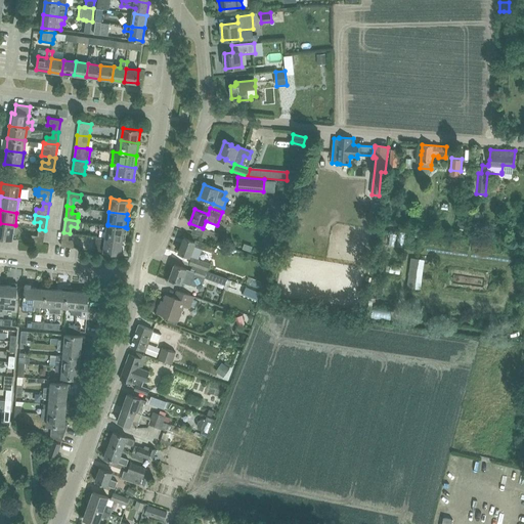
[(466,222),(457,221),(456,228),(465,229),(466,222)]
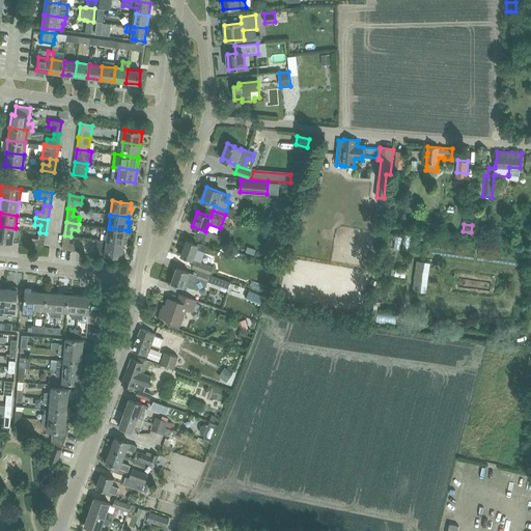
[(16,228),(0,226),(0,241),(14,243),(16,228)]
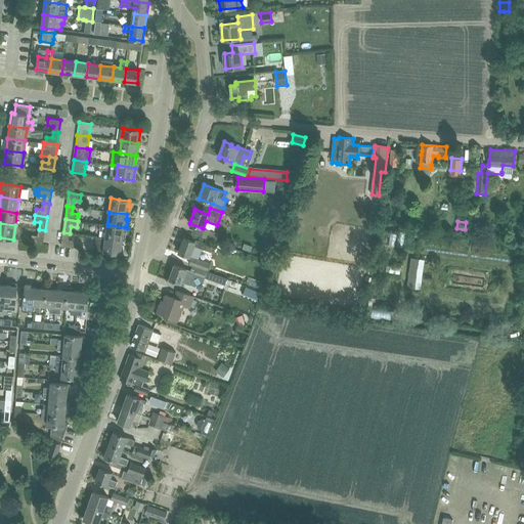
[(107,225),(107,224),(100,223),(99,230),(106,230),(105,238),(123,241),(125,241),(126,232),(124,232),(125,227),(107,225)]
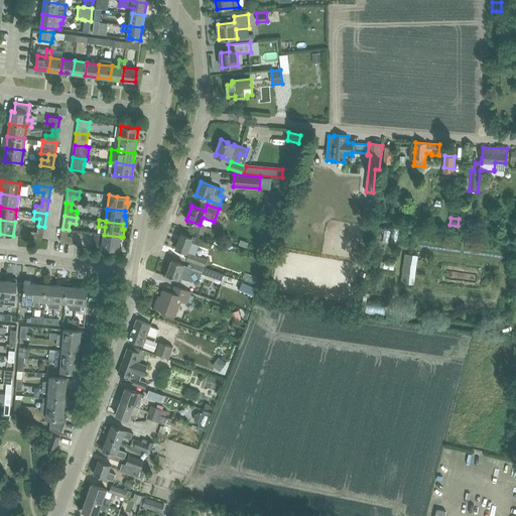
[(44,227),(38,226),(37,233),(31,232),(30,238),(42,240),(44,227)]
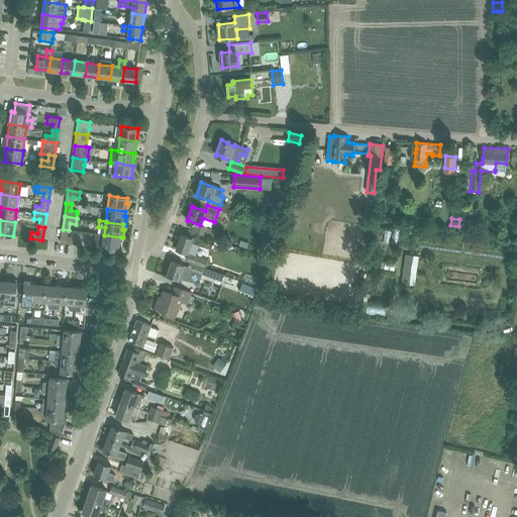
[(216,231),(202,226),(199,233),(213,238),(216,231)]
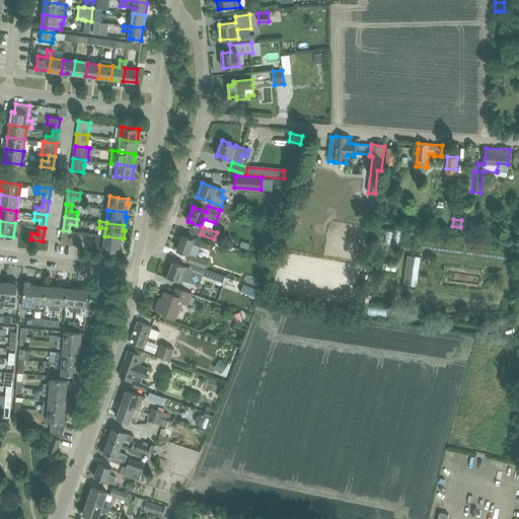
[(383,229),(383,243),(399,244),(399,230),(383,229)]
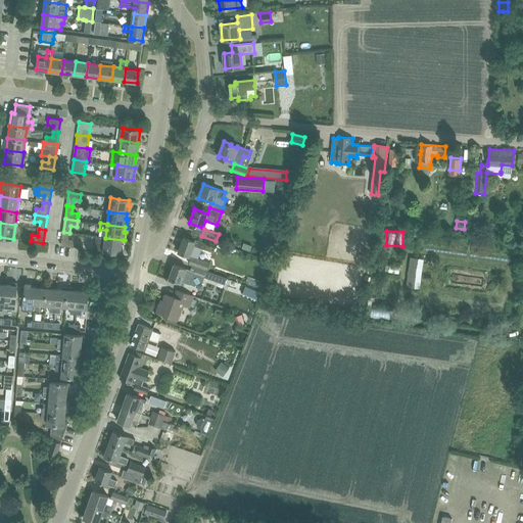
[(69,233),(63,232),(61,245),(74,247),(75,240),(68,240),(69,233)]
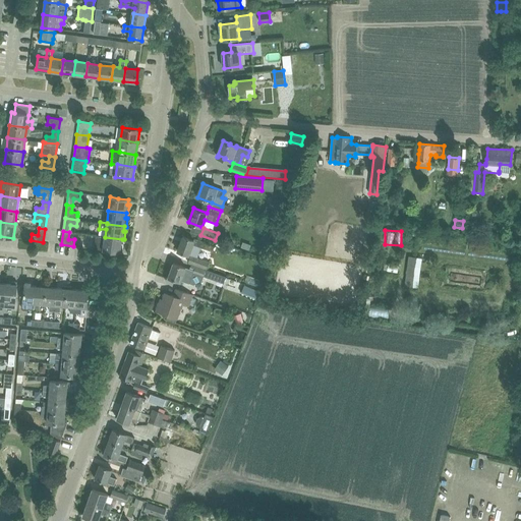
[(264,231),(261,240),(273,244),(276,235),(264,231)]
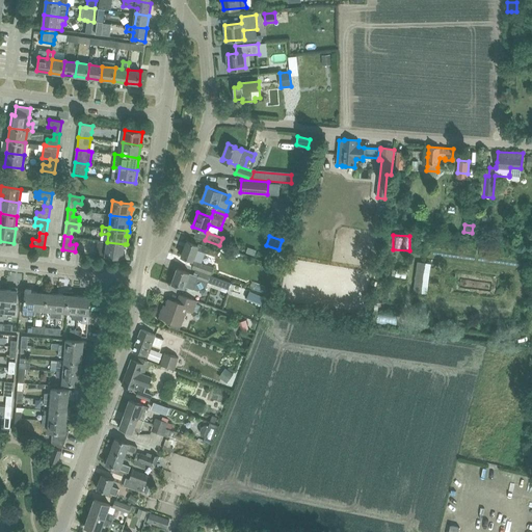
[(192,269),(194,270),(195,269),(210,274),(214,267),(202,263),(205,253),(217,257),(219,250),(198,243),(198,245),(187,241),(181,257),(196,262),(192,269)]
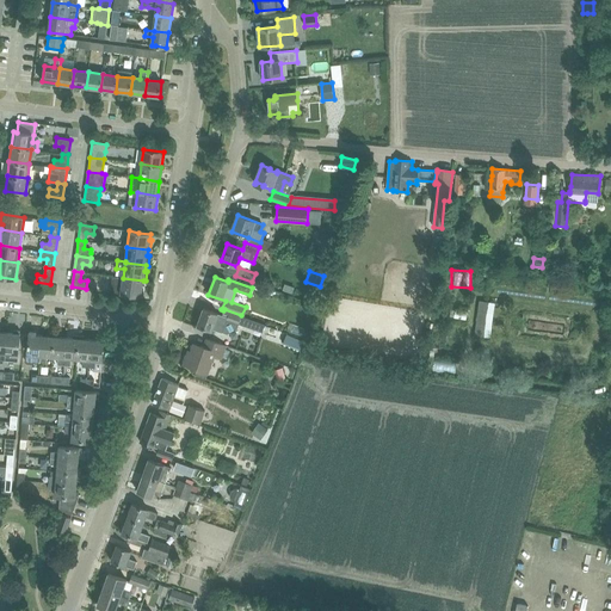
[(143,287),(143,281),(123,278),(121,294),(143,296),(144,287),(143,287)]
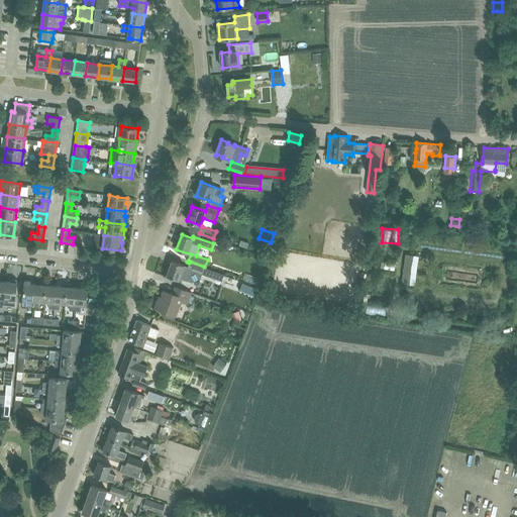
[(416,285),(417,254),(403,253),(402,284),(416,285)]
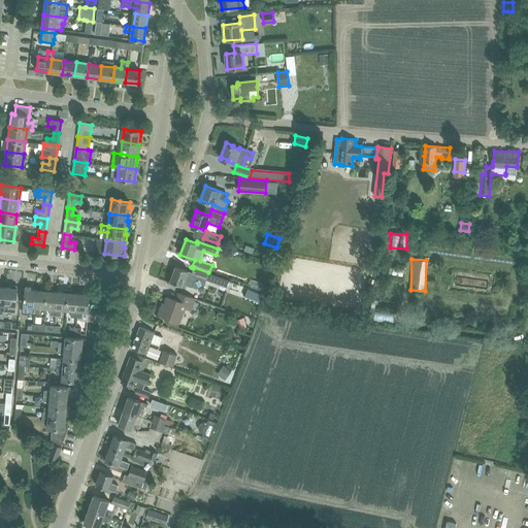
[(175,266),(170,281),(177,284),(176,285),(182,287),(183,286),(184,286),(184,285),(192,287),(196,288),(205,284),(206,279),(220,285),(222,277),(208,272),(194,267),(193,268),(194,268),(193,272),(186,270),(175,266)]
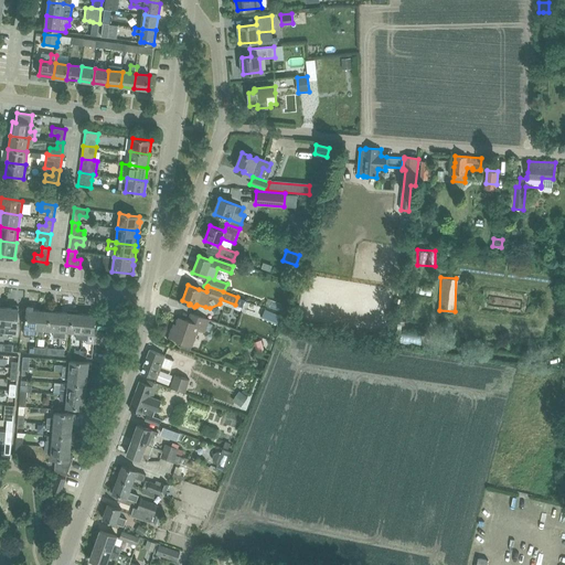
[(419,285),(418,294),(430,295),(432,286),(419,285)]
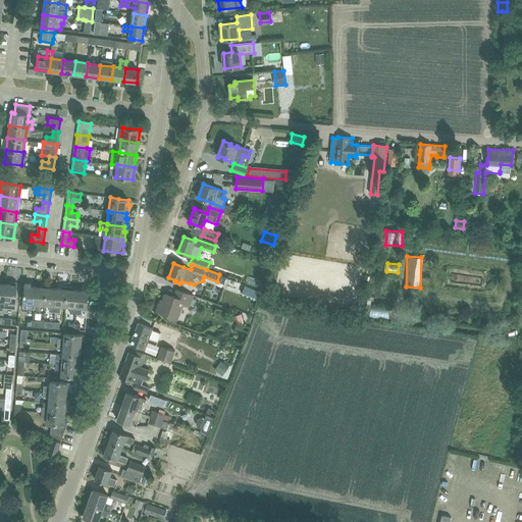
[(11,284),(6,284),(4,307),(10,308),(11,302),(15,302),(17,282),(12,281),(11,284)]
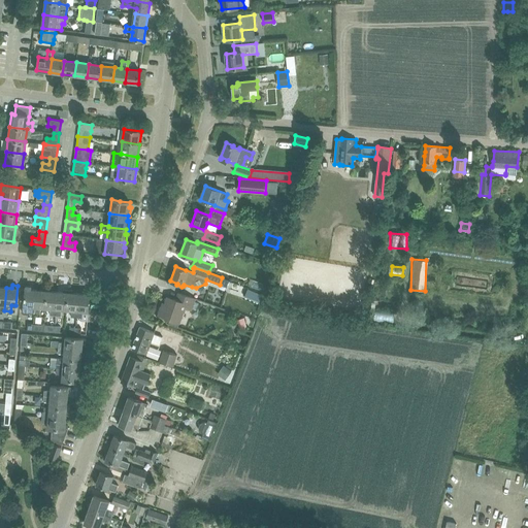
[(26,287),(25,297),(24,306),(23,306),(22,312),(24,315),(29,315),(30,312),(35,314),(36,290),(31,290),(31,287),(26,287)]
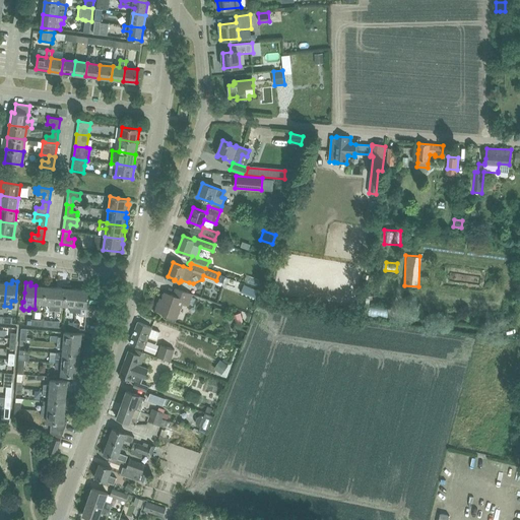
[(42,285),(36,285),(35,309),(40,309),(41,303),(45,304),(47,283),(42,283),(42,285)]
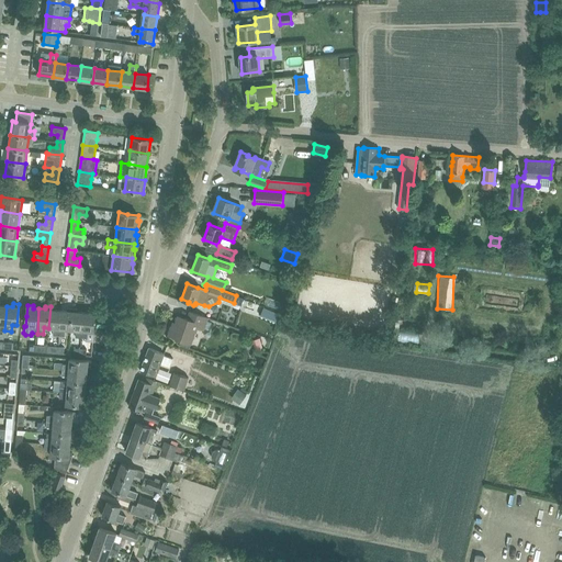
[(56,307),(51,306),(48,328),(54,328),(54,335),(59,335),(62,311),(55,310),(56,307)]
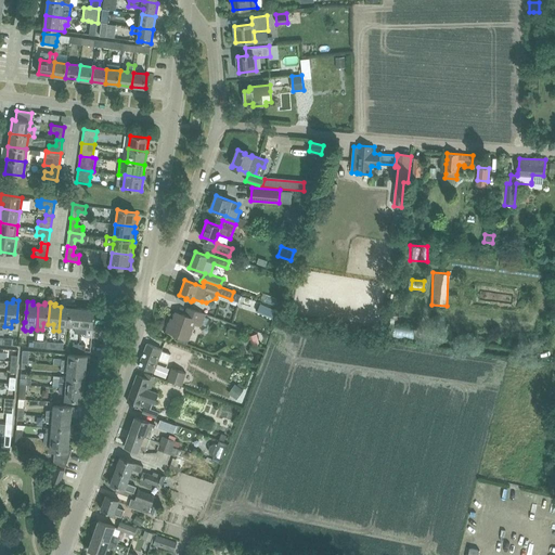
[(257,312),(272,319),(276,310),(260,304),(257,312)]
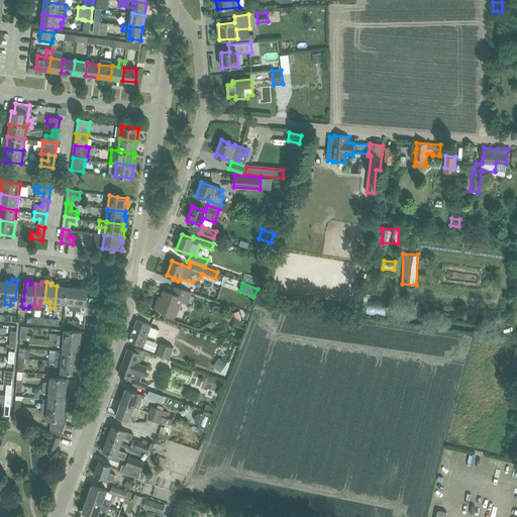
[(66,303),(67,284),(62,284),(62,286),(57,286),(55,308),(61,309),(61,303),(66,303)]
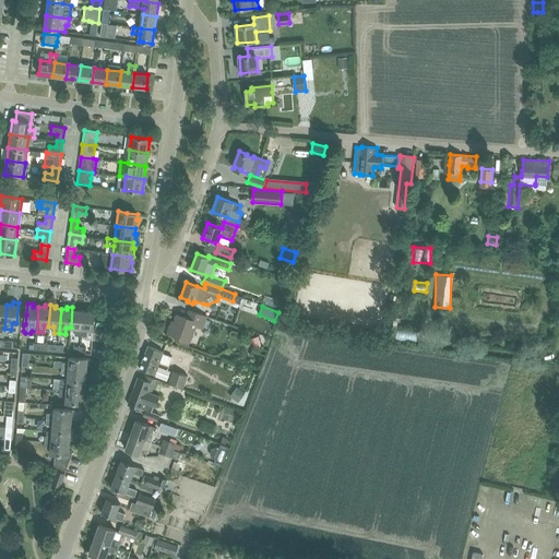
[(78,307),(72,307),(71,328),(76,329),(76,335),(81,336),(83,310),(78,310),(78,307)]
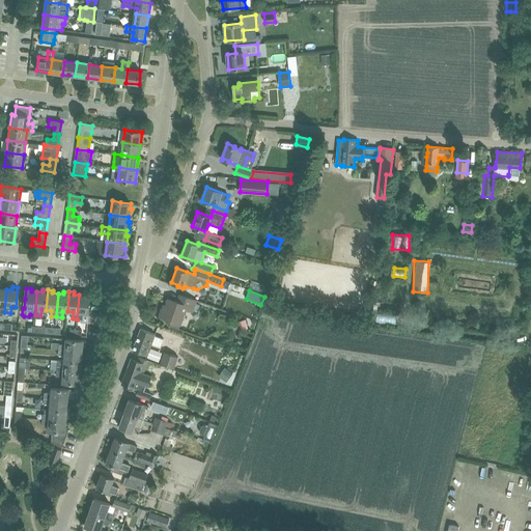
[(79,295),(77,319),(83,319),(83,313),(88,313),(90,294),(85,292),(85,296),(79,295)]
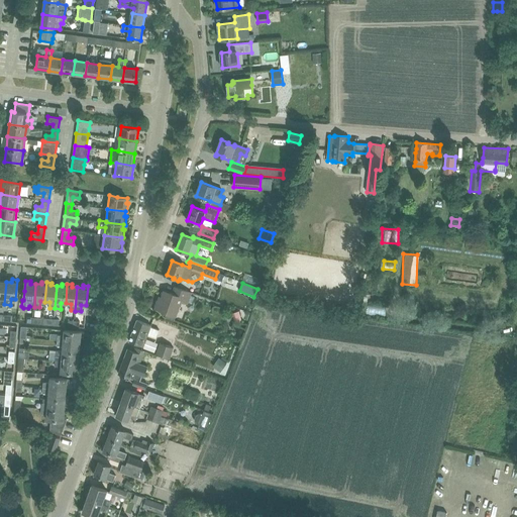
[(160,296),(156,308),(165,311),(169,313),(167,317),(174,320),(181,300),(188,303),(192,304),(195,297),(191,296),(192,293),(185,290),(175,287),(178,288),(176,295),(164,290),(162,297),(160,296)]
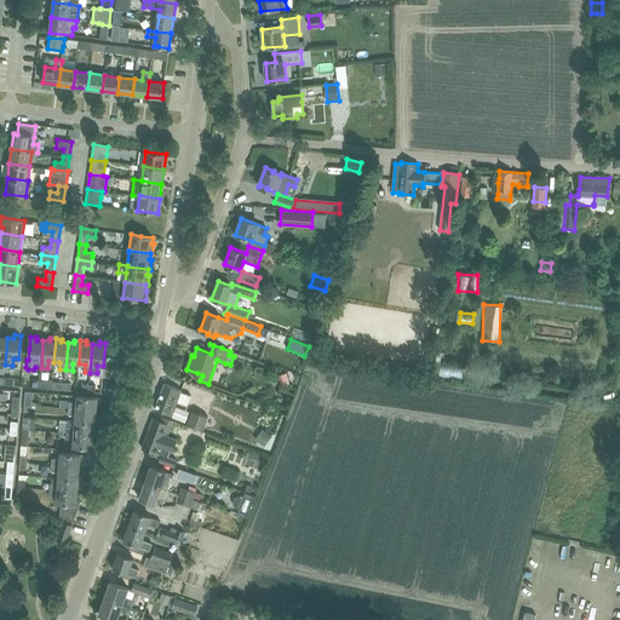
[(461,375),(461,366),(438,366),(440,375),(461,375)]
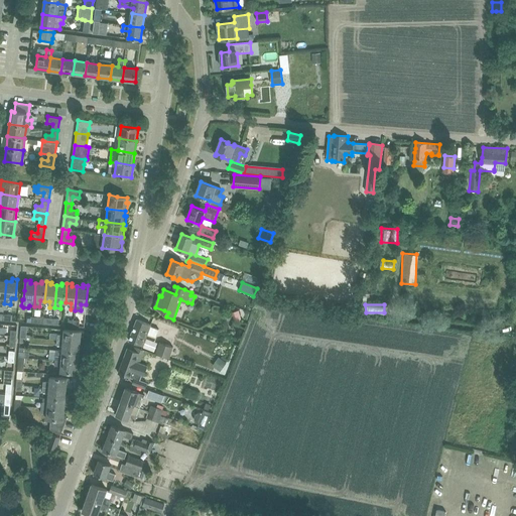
[(142,346),(147,334),(156,337),(159,329),(151,326),(151,325),(137,319),(129,341),(142,346)]
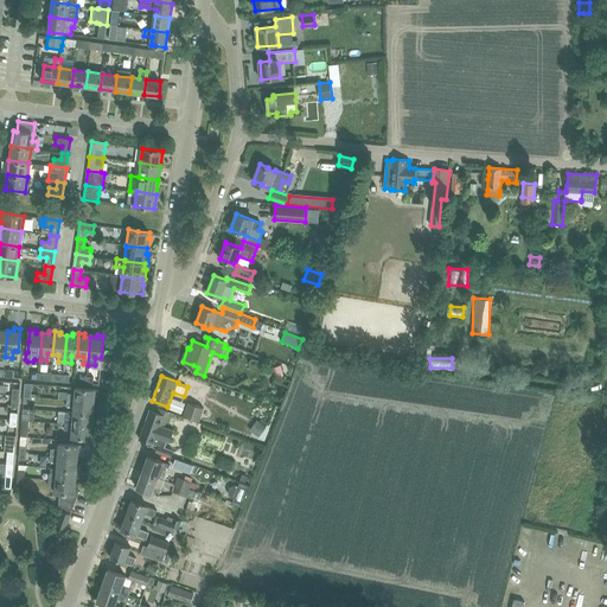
[(68,400),(95,402),(95,395),(98,396),(98,389),(76,388),(75,393),(68,393),(68,400)]
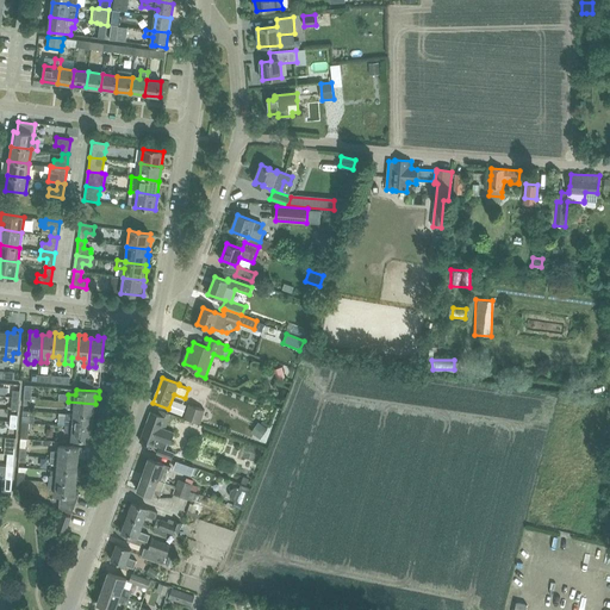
[(13,397),(12,403),(12,406),(8,406),(7,410),(18,410),(19,404),(20,397),(13,397)]
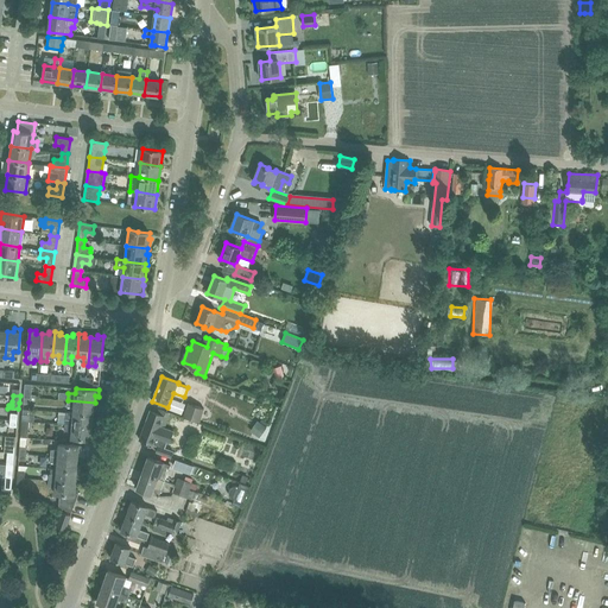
[(94,409),(95,403),(68,400),(67,406),(75,406),(74,412),(67,412),(96,415),(97,410),(94,409)]
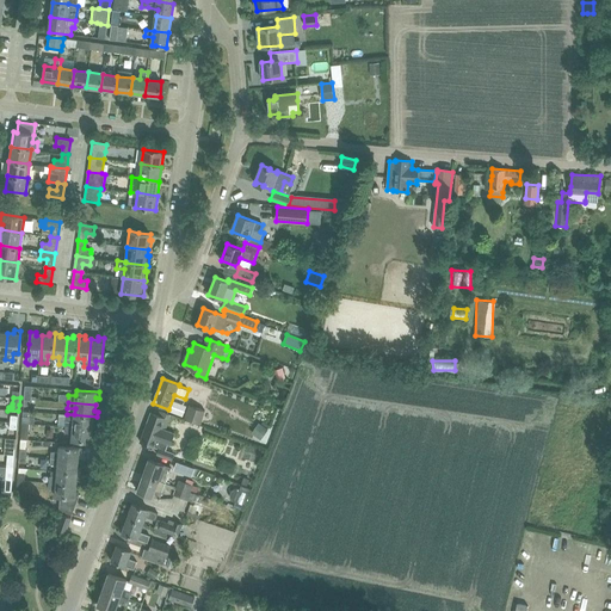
[(205,411),(189,405),(184,419),(201,424),(205,411)]
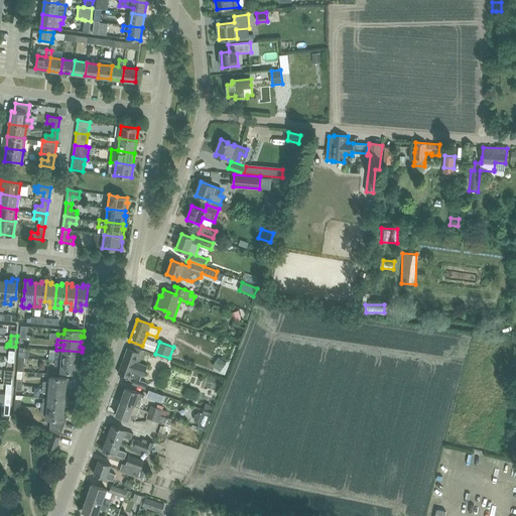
[(133,384),(145,388),(147,383),(140,380),(142,375),(143,376),(147,366),(140,363),(144,351),(135,347),(134,351),(128,349),(119,373),(134,379),(133,384)]
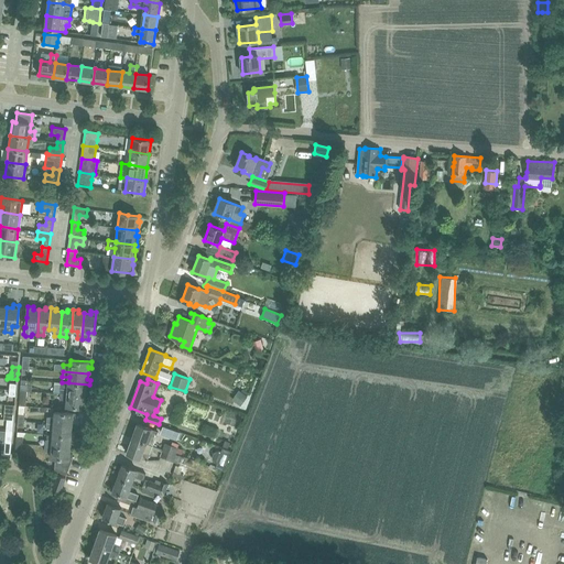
[(21,390),(32,390),(32,380),(21,380),(21,390)]
